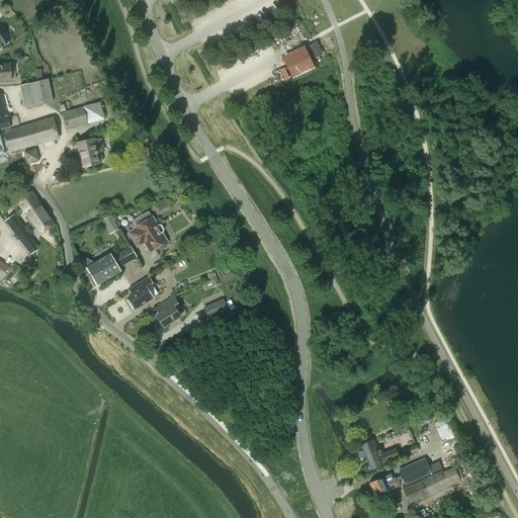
[(0,49),(9,44),(0,28),(0,49)]
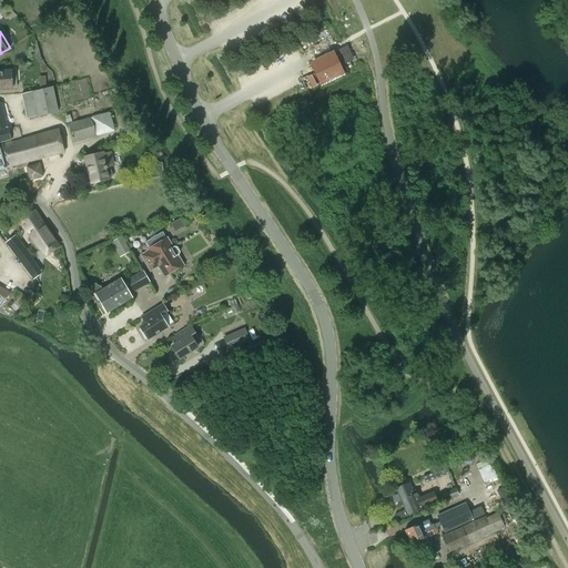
[(310,62),(311,66),(317,79),(320,83),(321,87),(345,75),(345,74),(344,72),(347,71),(344,64),(354,60),(347,46),(334,52),(334,51),(310,62)]
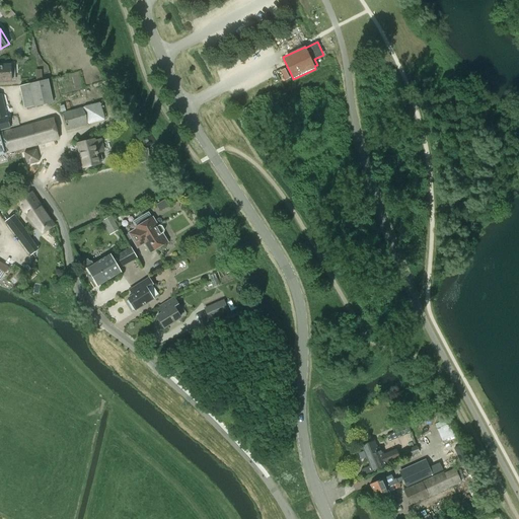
[(11,65),(0,65),(0,81),(11,81),(11,65)]
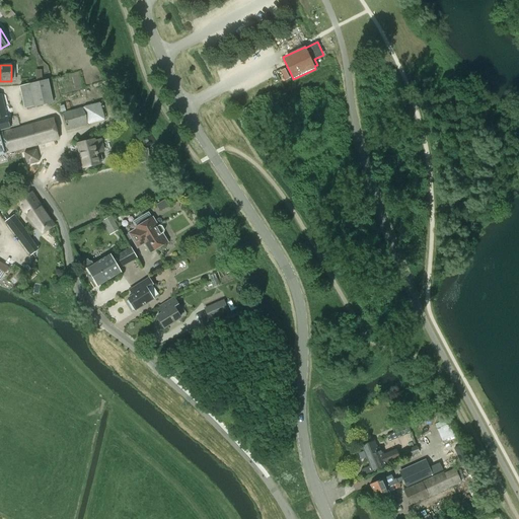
[(56,77),(50,79),(53,90),(59,89),(56,77)]
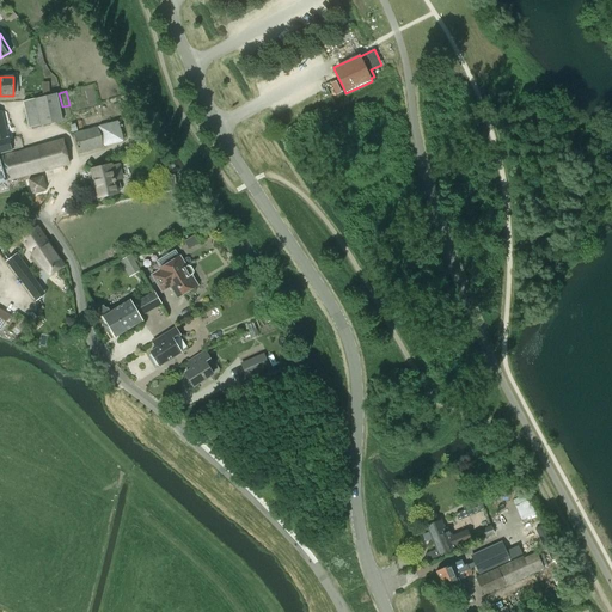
[(29,128),(40,126),(40,127),(62,121),(56,93),(34,99),(23,102),(29,128)]
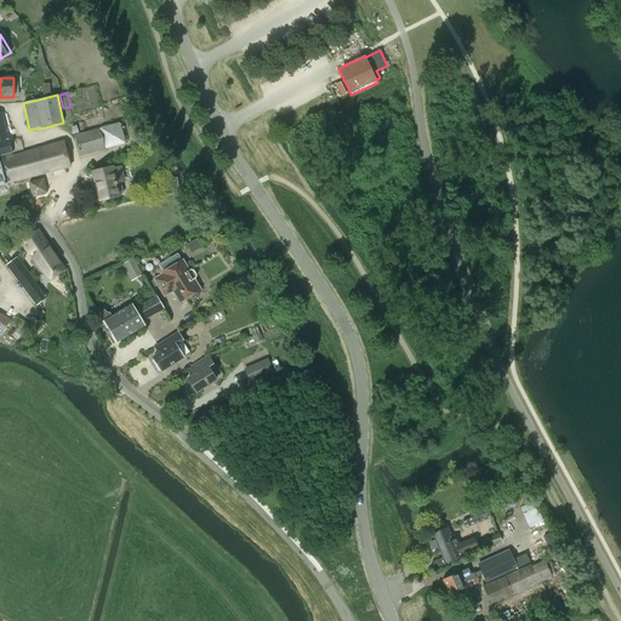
[(3,113),(0,113),(0,155),(12,153),(3,113)]
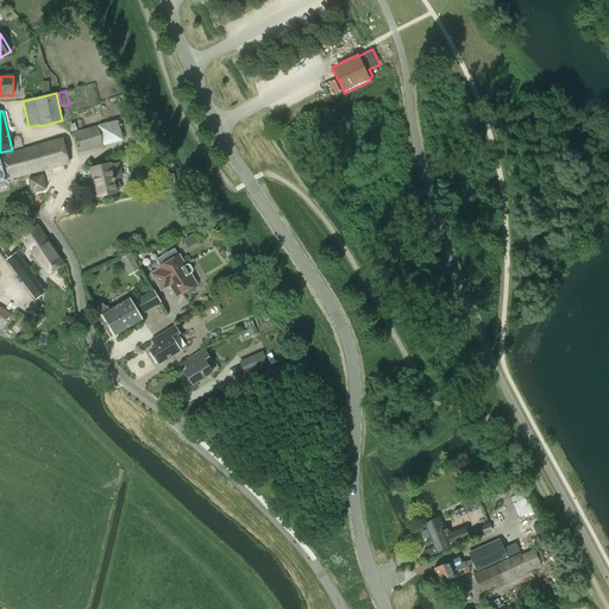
[(77,152),(102,146),(123,142),(118,120),(95,125),(96,127),(73,133),(77,152)]
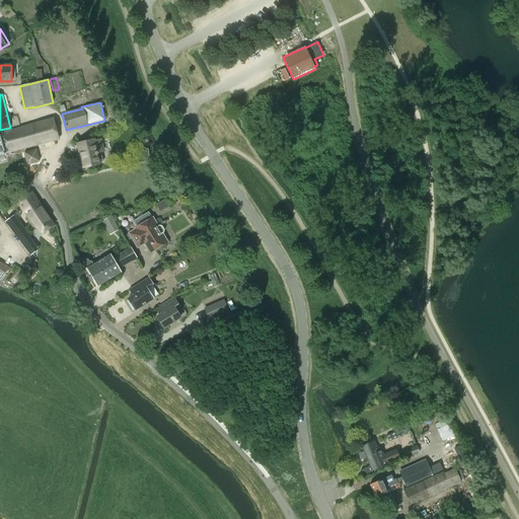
[(0,154),(59,140),(54,119),(0,132),(0,154)]
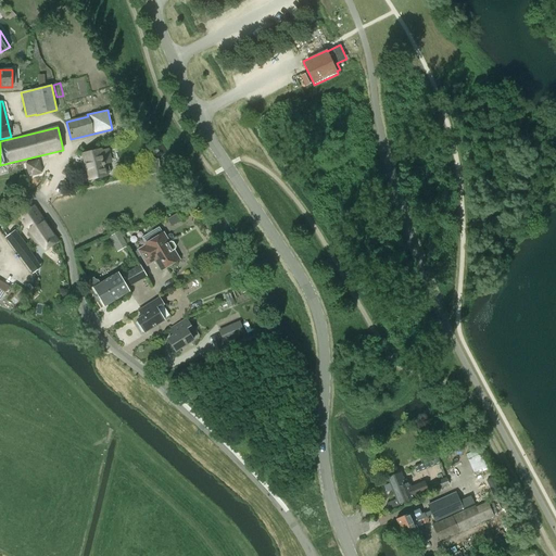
[(110,162),(108,150),(101,152),(100,150),(84,154),(89,179),(106,175),(104,165),(104,163),(110,162)]
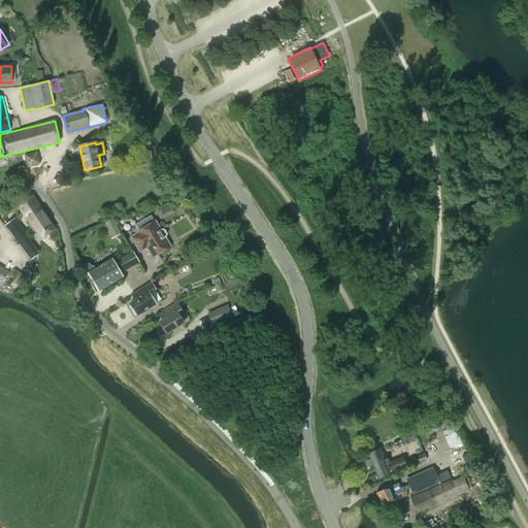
[(25,154),(29,167),(41,163),(38,151),(25,154)]
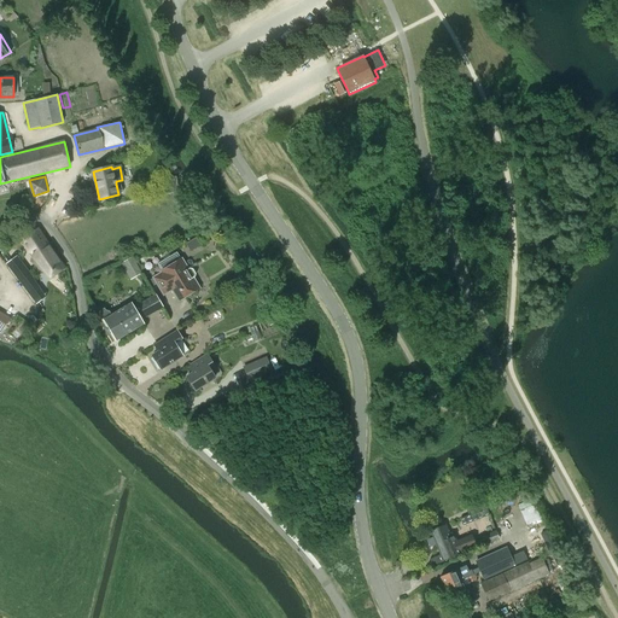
[(176,176),(159,180),(163,194),(180,191),(176,176)]
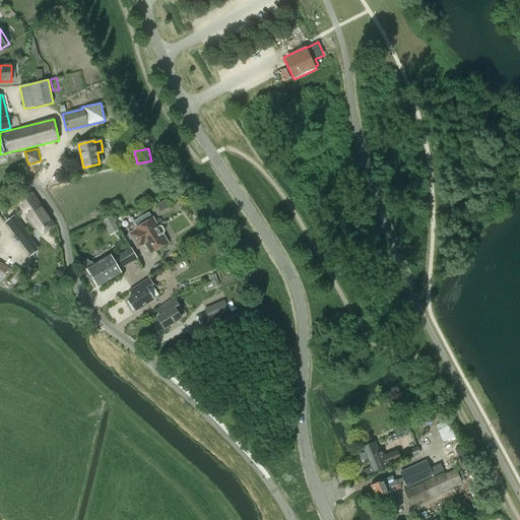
[(31,192),(17,202),(24,213),(27,211),(29,214),(26,216),(34,226),(35,225),(44,234),(54,225),(31,192)]
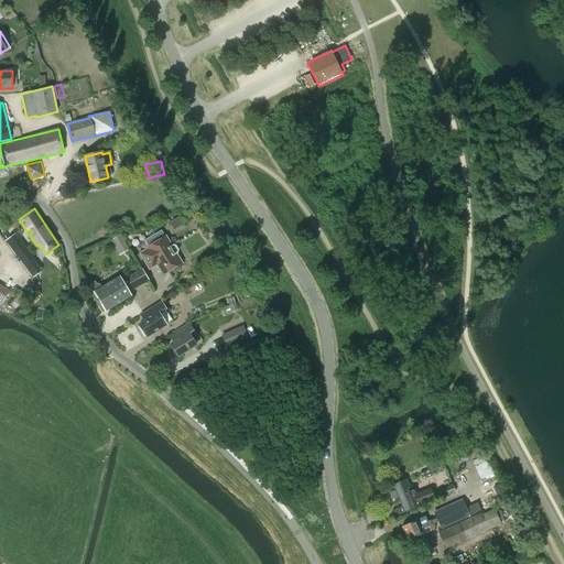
[(190,208),(183,212),(187,221),(195,219),(190,208)]
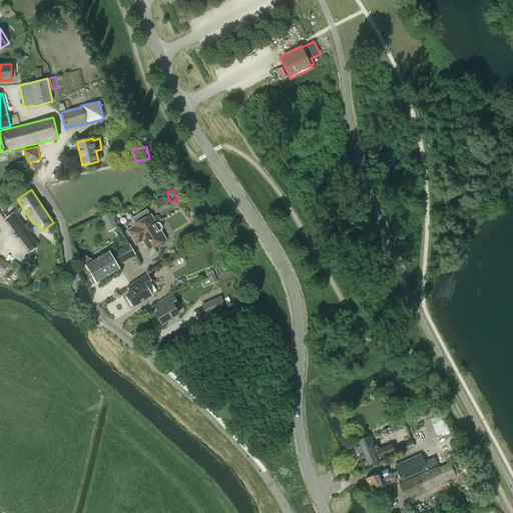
[(14,213),(6,219),(24,244),(32,238),(24,226),(14,213)]
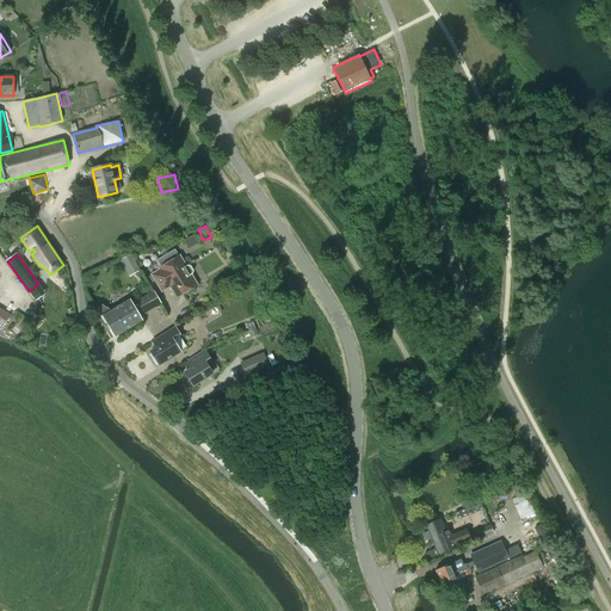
[(197,285),(191,275),(192,273),(192,271),(190,266),(187,266),(186,266),(179,254),(158,266),(160,270),(152,275),(161,291),(170,287),(176,297),(197,285)]
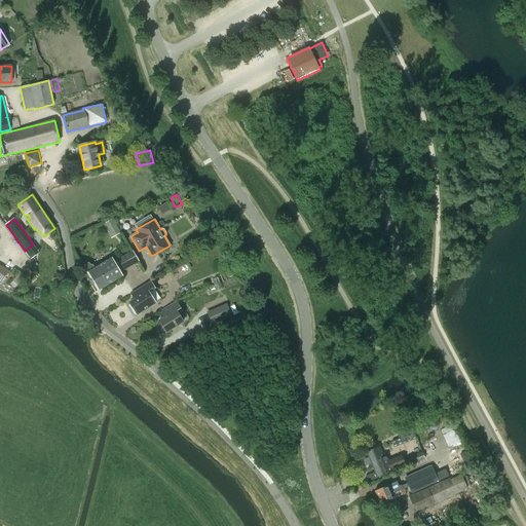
[(120,272),(139,262),(133,250),(114,261),(112,258),(95,267),(94,265),(90,264),(88,262),(84,265),(83,268),(84,271),(88,272),(99,290),(122,276),(120,272)]
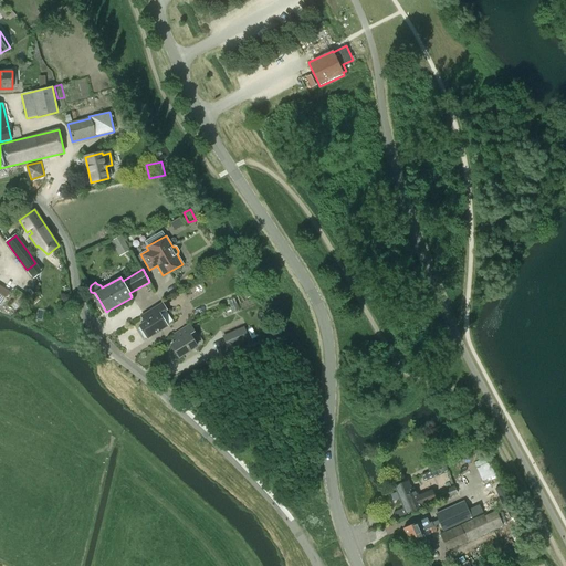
[(250,284),(241,290),(247,299),(255,293),(250,284)]
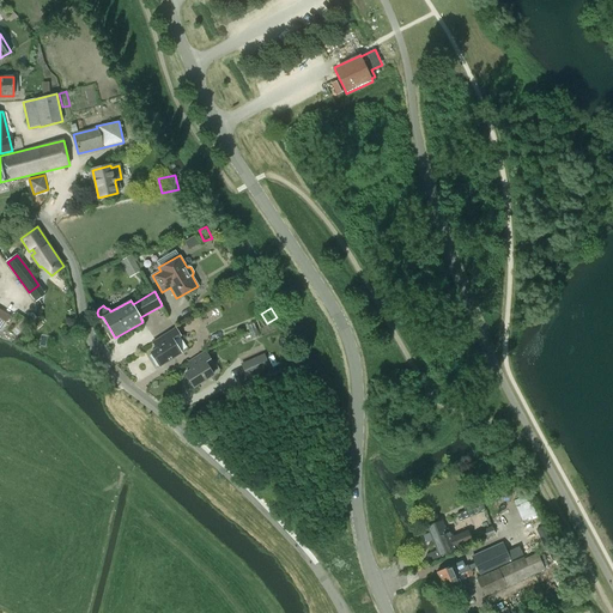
[(176,328),(153,343),(157,349),(151,352),(159,366),(182,353),(174,340),(181,335),(176,328)]
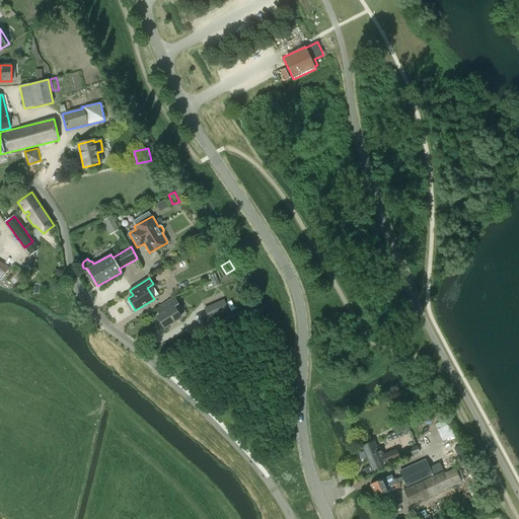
[(179,302),(177,303),(174,297),(158,307),(161,312),(156,315),(164,328),(181,317),(187,314),(179,302)]
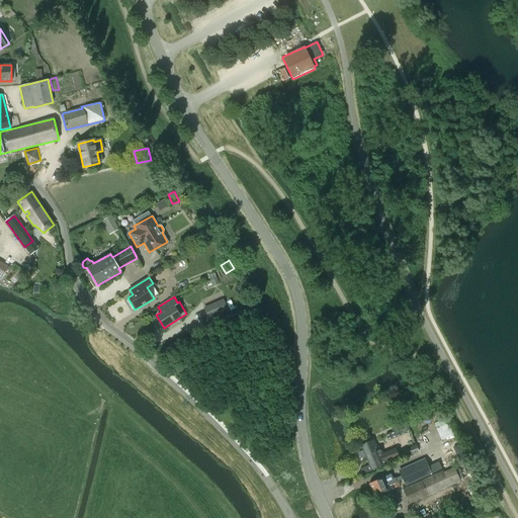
[(229,311),(224,298),(203,308),(208,320),(229,311)]
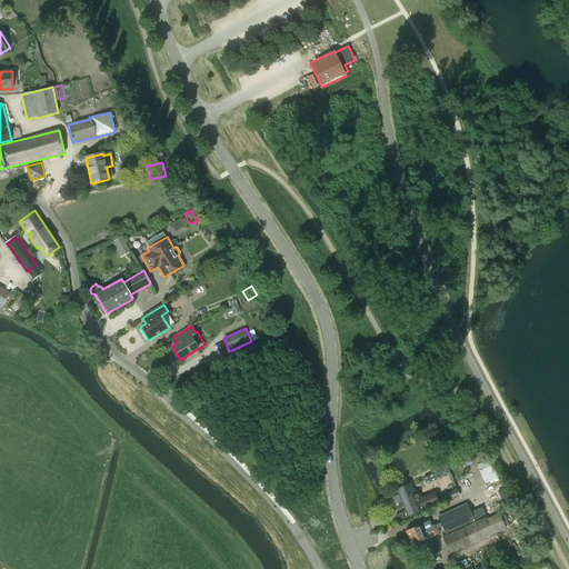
[(445,462),(435,466),(439,478),(450,473),(445,462)]
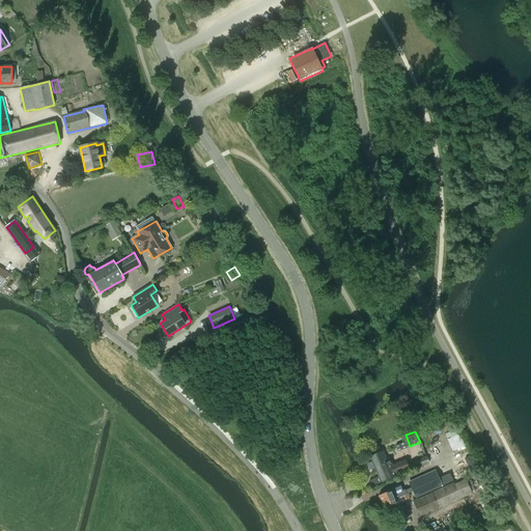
[(452,449),(465,445),(460,432),(448,437),(452,449)]
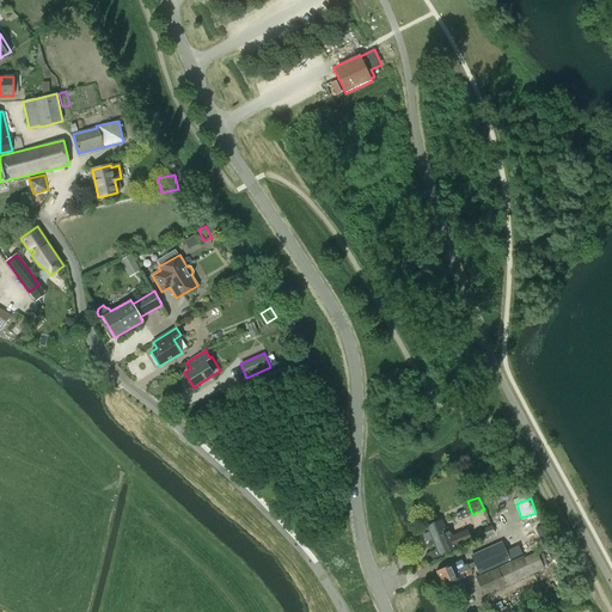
[(452,537),(450,531),(446,532),(441,520),(427,525),(435,546),(436,545),(438,549),(426,554),(428,561),(457,549),(456,546),(471,540),(467,531),(452,537)]
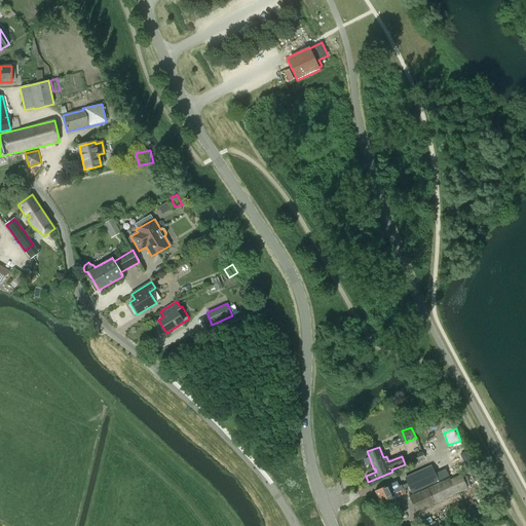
[(421,452),(408,458),(411,464),(424,459),(421,452)]
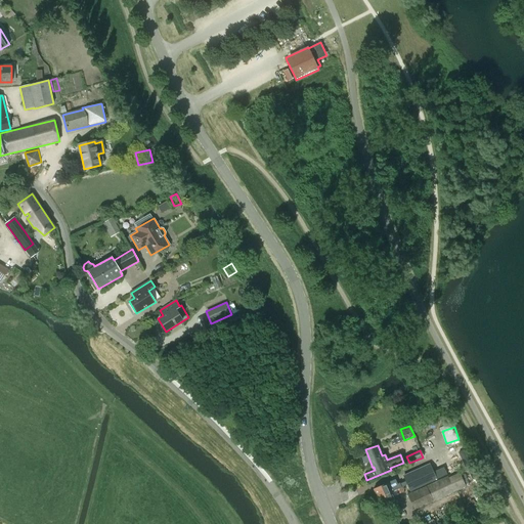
[(429,465),(403,476),(405,480),(407,484),(410,491),(447,475),(444,468),(443,467),(432,472),(429,465)]
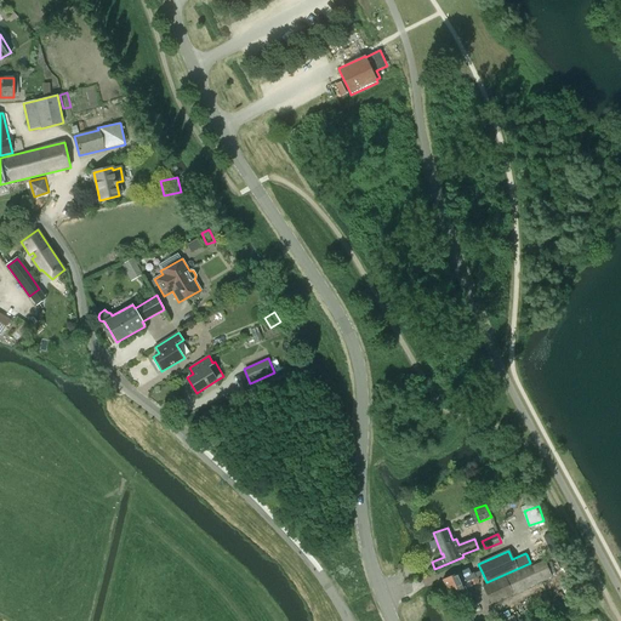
[(552,577),(570,569),(562,552),(531,567),(530,564),(483,586),(490,604),(513,594),(551,576),(552,577)]
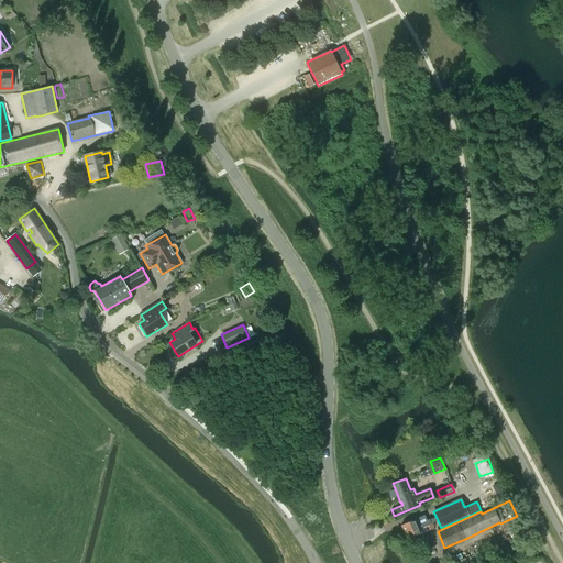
[(416,518),(400,525),(405,536),(431,523),(429,519),(427,520),(424,515),(416,518)]
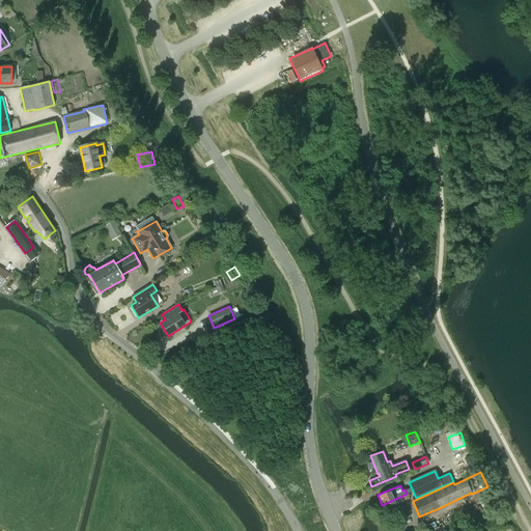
[(407,494),(382,505),(387,514),(401,508),(399,503),(403,501),(410,498),(409,497),(408,494),(407,494)]
